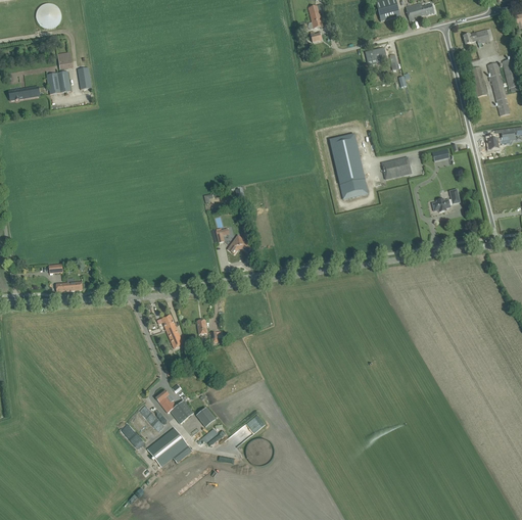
[(62,15),(62,12),(62,10),(61,7),(60,5),(58,3),(56,1),(53,0),(43,0),(41,2),(39,3),(38,5),(36,7),(36,10),(35,13),(36,16),(36,18),(38,20),(39,22),(41,25),(44,26),(47,27),(49,27),(52,27),(54,26),(56,25),(58,22),(60,20),(61,18),(62,15)]
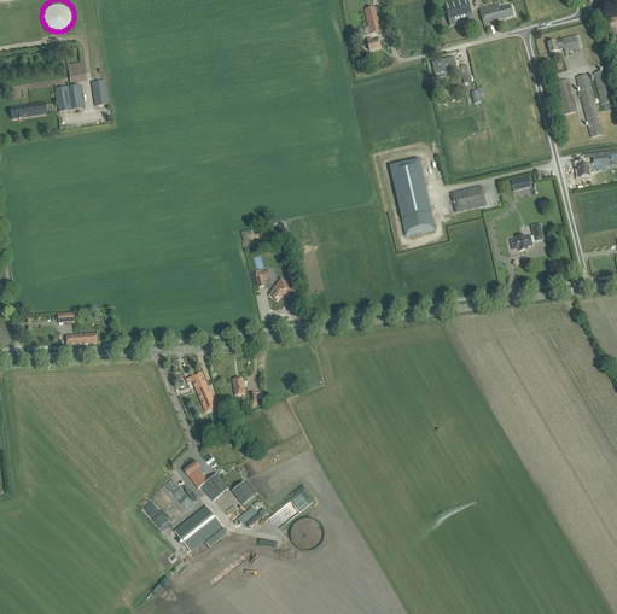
[(449,23),(472,17),(466,0),(443,0),(449,23)]
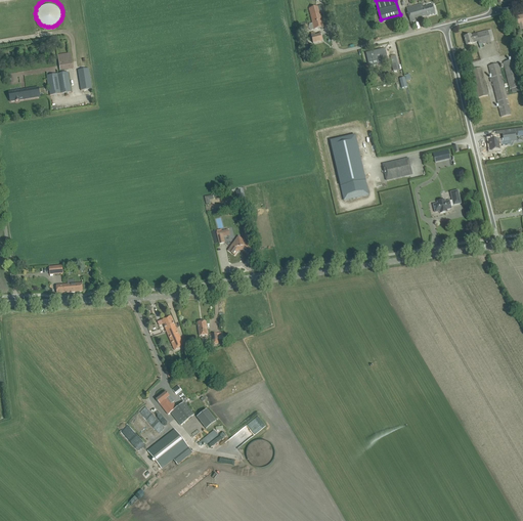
[(423,5),(422,1),(405,5),(409,19),(415,17),(415,16),(434,11),(432,2),(423,5)]
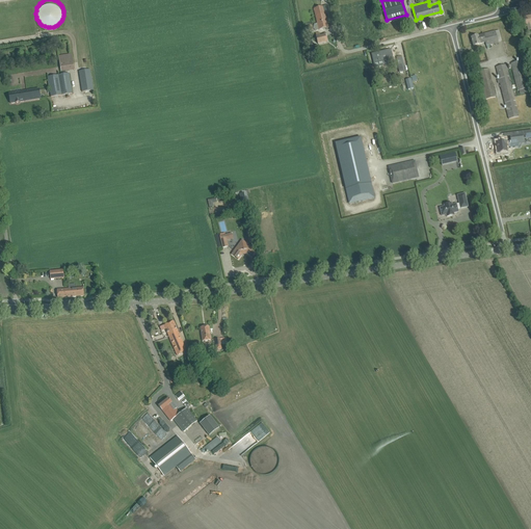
[(315,28),(318,27),(327,25),(322,3),(313,6),(316,21),(314,22),(315,28)]
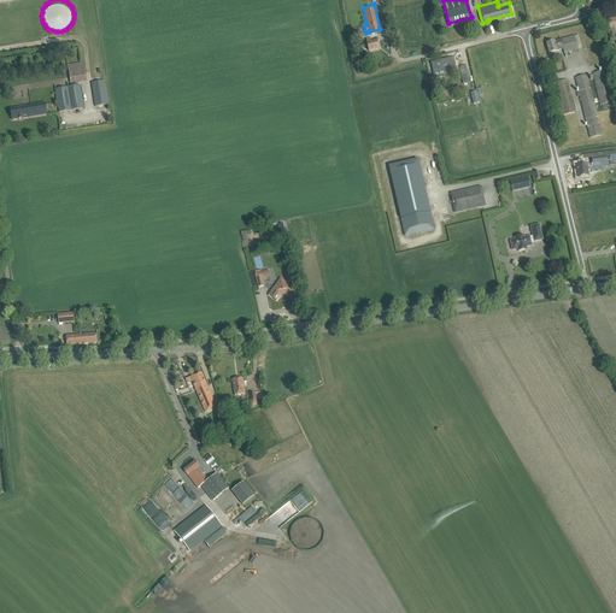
[(553,39),(545,41),(549,51),(556,48),(556,47),(562,46),(563,51),(578,46),(574,33),(559,36),(559,37),(553,39)]
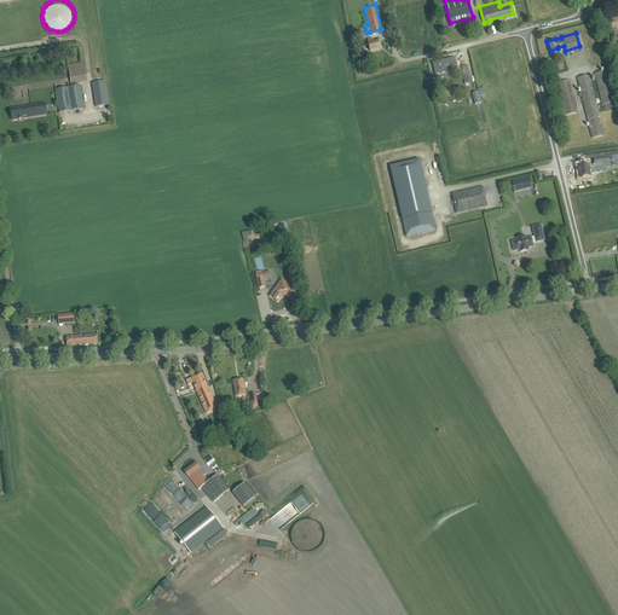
[(371,39),(370,34),(367,35),(368,40),(367,40),(369,48),(380,46),(377,38),(371,39)]
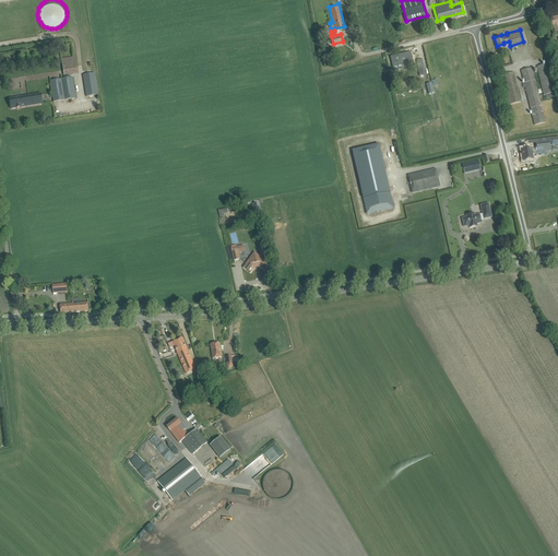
[(402,55),(401,51),(390,55),(392,63),(403,60),(404,66),(408,64),(406,54),(402,55)]
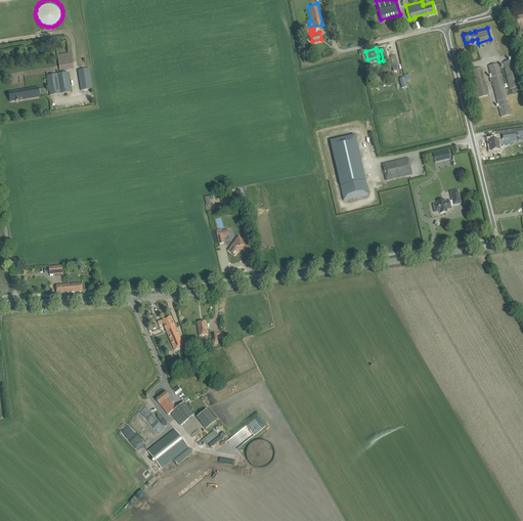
[(70,50),(56,52),(59,68),(72,66),(70,50)]
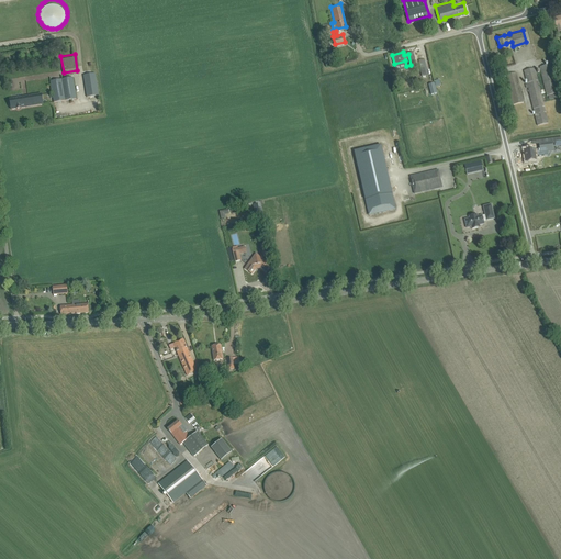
[(557,94),(556,91),(559,90),(551,60),(538,64),(546,93),(547,93),(548,97),(557,94)]
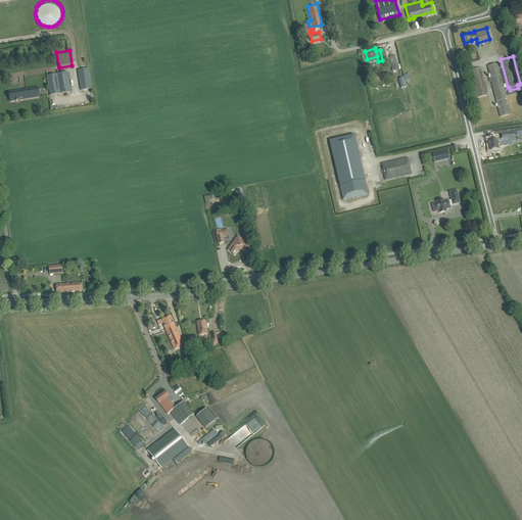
[(510,111),(496,61),(486,63),(488,74),(487,74),(488,80),(490,79),(499,114),(510,111)]
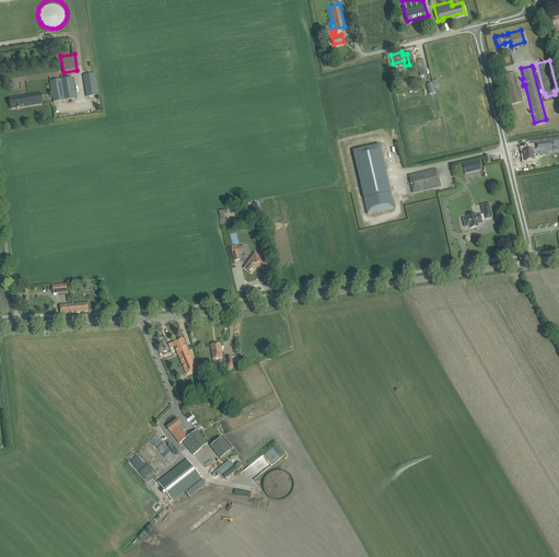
[(511,102),(521,100),(513,70),(503,72),(511,102)]
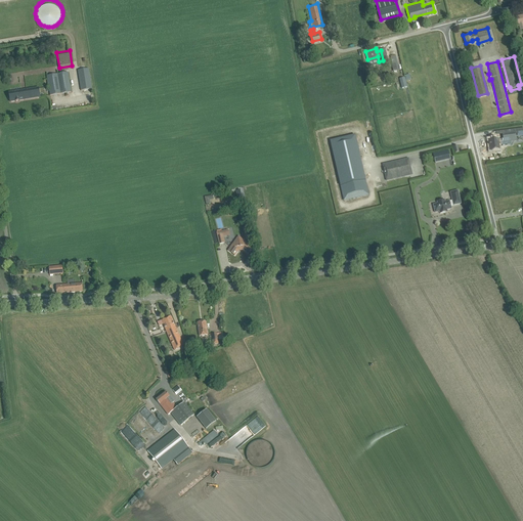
[(80,88),(91,86),(88,67),(77,68),(80,88)]
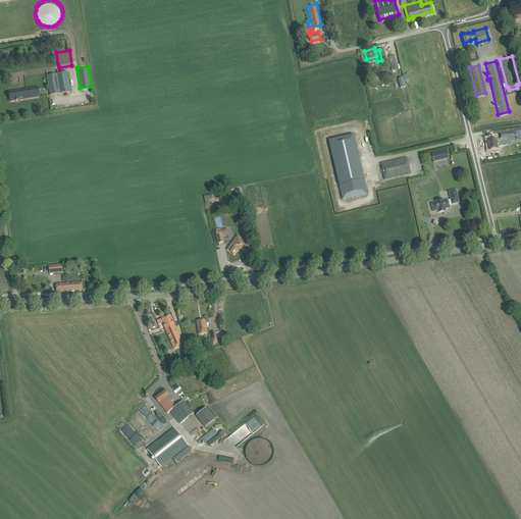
[(49,93),(70,89),(66,69),(46,72),(49,93)]
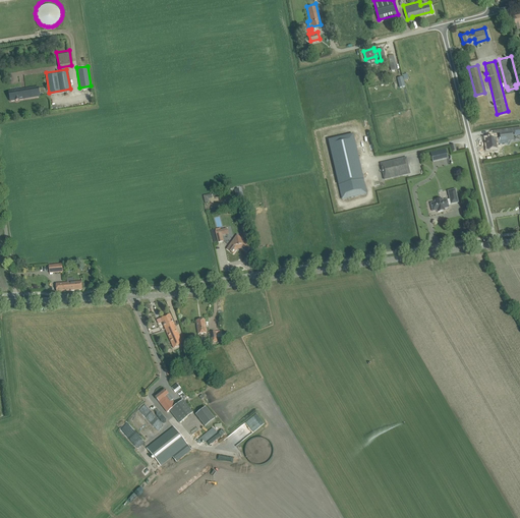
[(9,97),(9,99),(14,98),(18,98),(18,97),(39,94),(38,84),(8,90),(8,92),(7,93),(7,94),(7,95),(8,96),(9,97)]
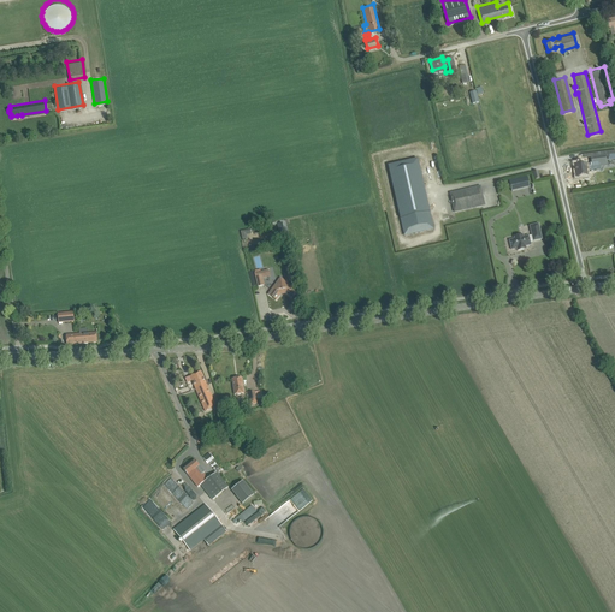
[(591,160),(585,160),(586,165),(587,164),(599,162),(599,164),(607,162),(605,154),(605,153),(605,152),(601,153),(590,154),(591,160)]
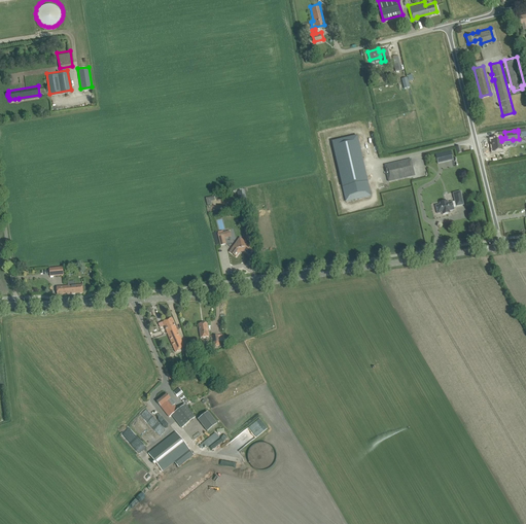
[(345,200),(371,194),(356,133),(331,139),(345,200)]
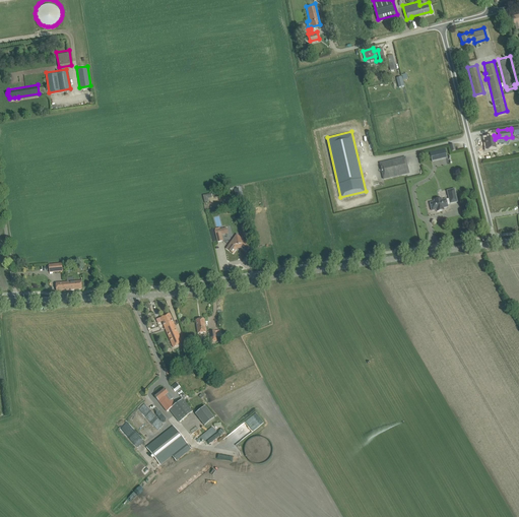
[(495,139),(494,135),(489,136),(483,137),(485,141),(487,141),(488,147),(491,146),(491,147),(492,146),(498,145),(496,138),(495,139)]
